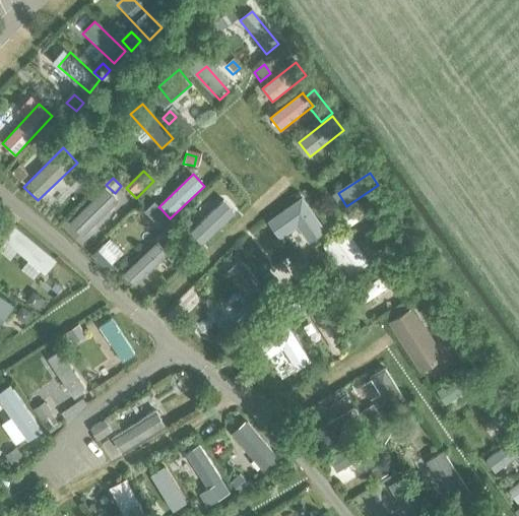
[(105,188),(69,223),(82,237),(119,202),(105,188)]
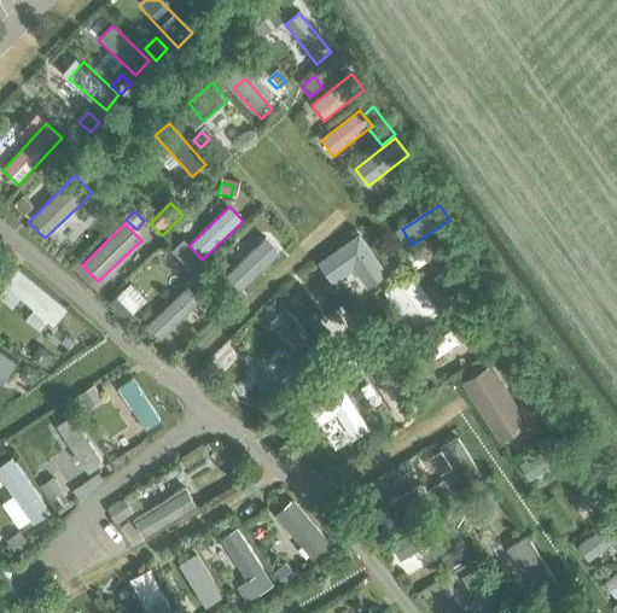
[(368,290),(388,275),(359,234),(319,264),(335,285),(354,270),(368,290)]
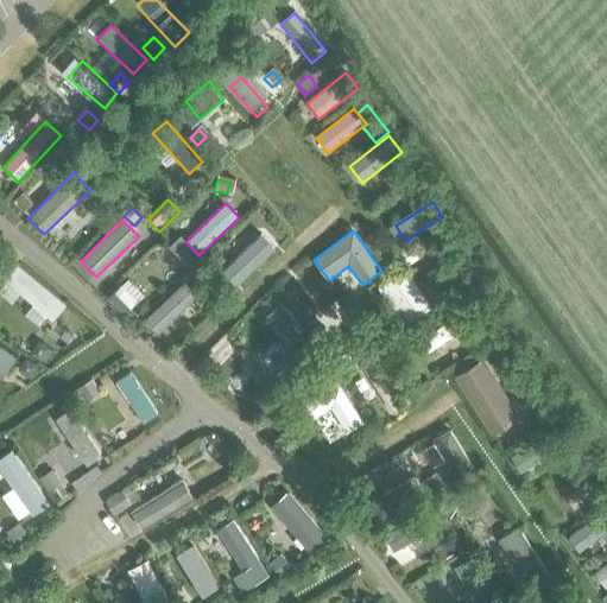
[(277,247),(265,234),(225,271),(238,284),(277,247)]
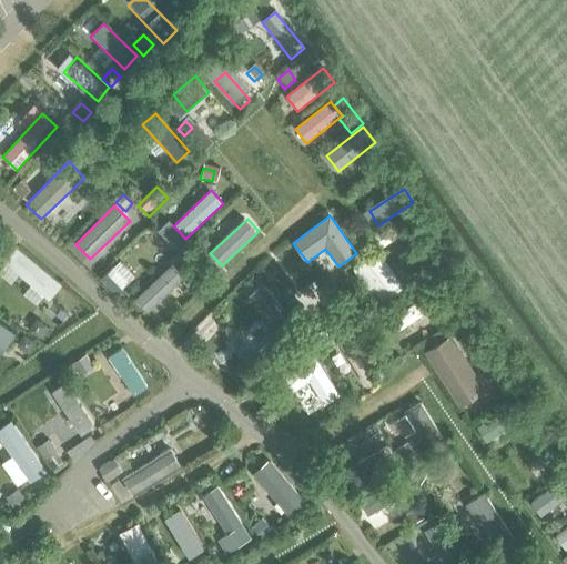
[(168,224),(157,235),(176,255),(188,245),(168,224)]
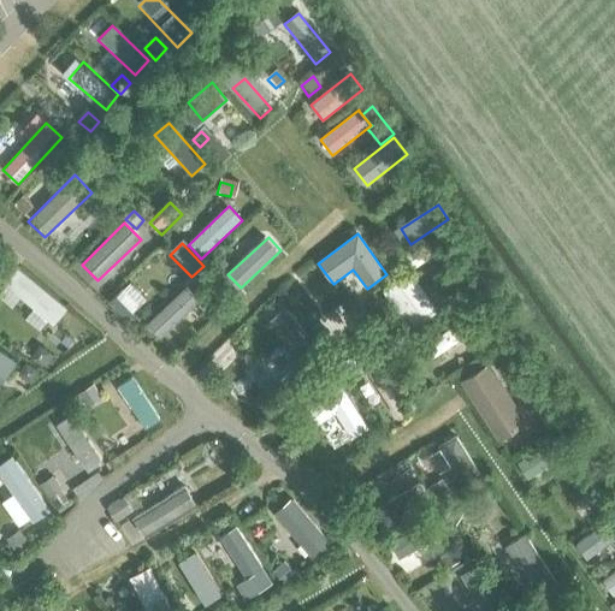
[(418,251),(406,259),(414,272),(426,265),(418,251)]
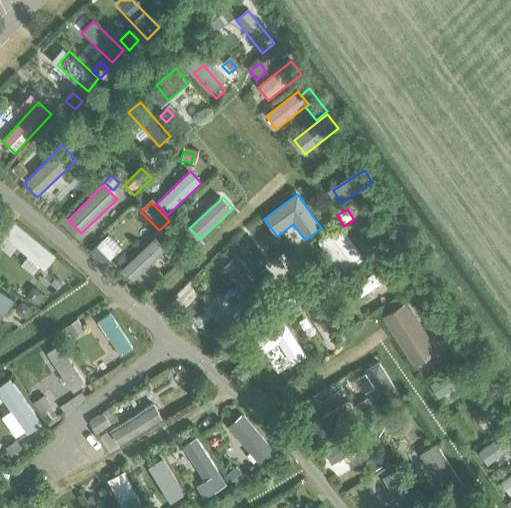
[(183,214),(174,222),(180,229),(189,220),(183,214)]
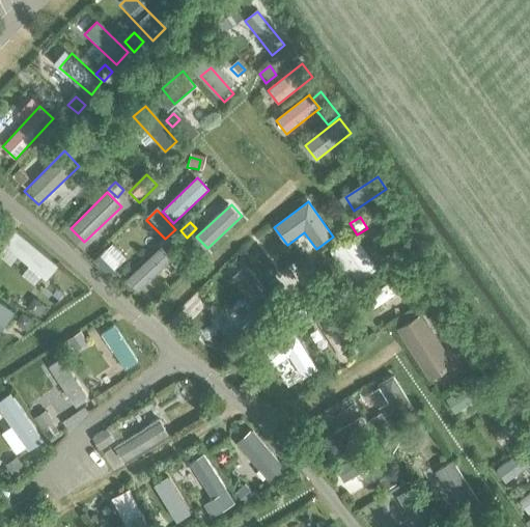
[(16,229),(4,242),(46,279),(58,265),(16,229)]
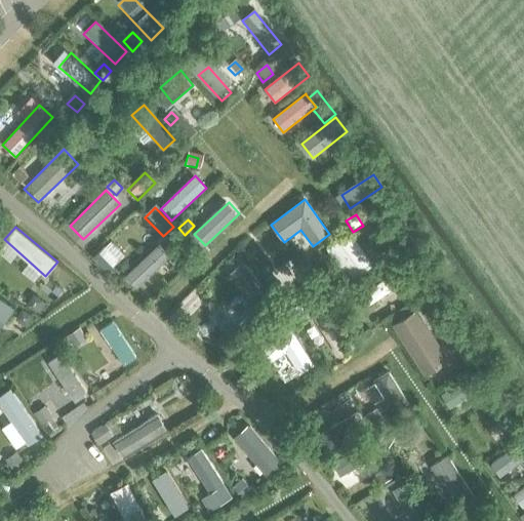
[(270,230),(257,240),(284,275),(296,265),(270,230)]
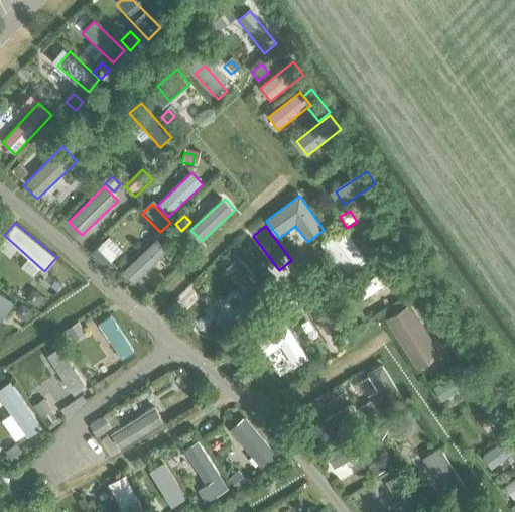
[(345,232),(325,245),(347,277),(366,264),(345,232)]
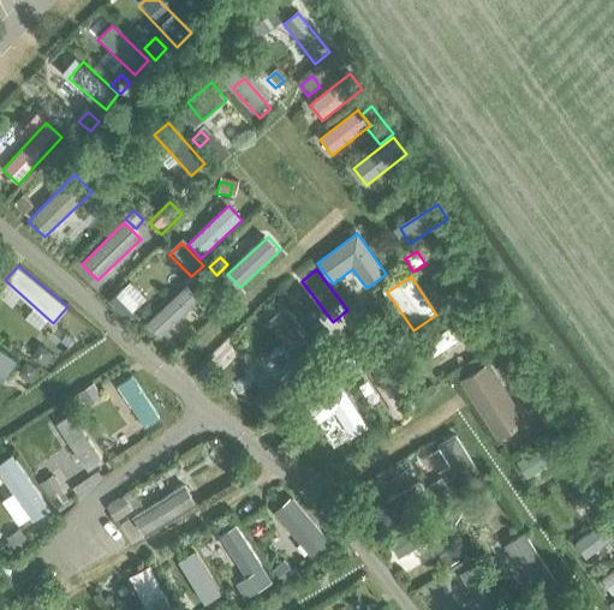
[(213,285),(203,294),(214,306),(224,297),(213,285)]
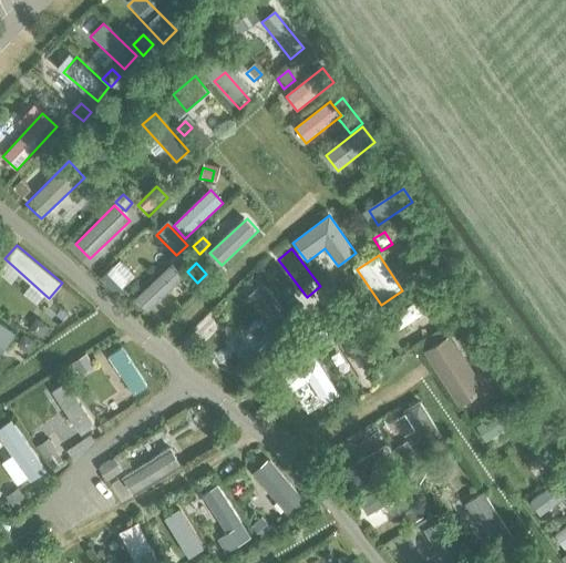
[(171,265),(135,298),(147,311),(183,278),(171,265)]
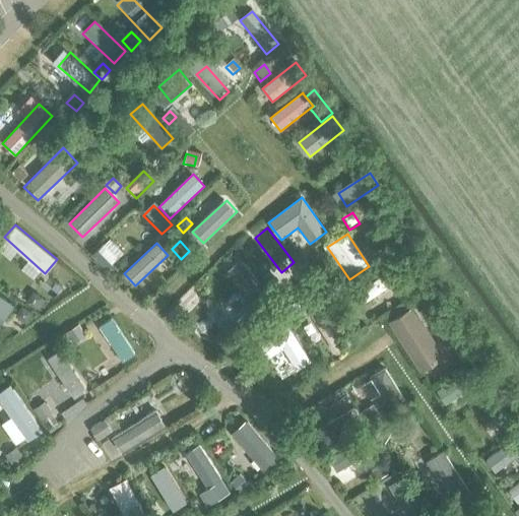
[(268,295),(241,260),(226,271),(255,306),(268,295)]
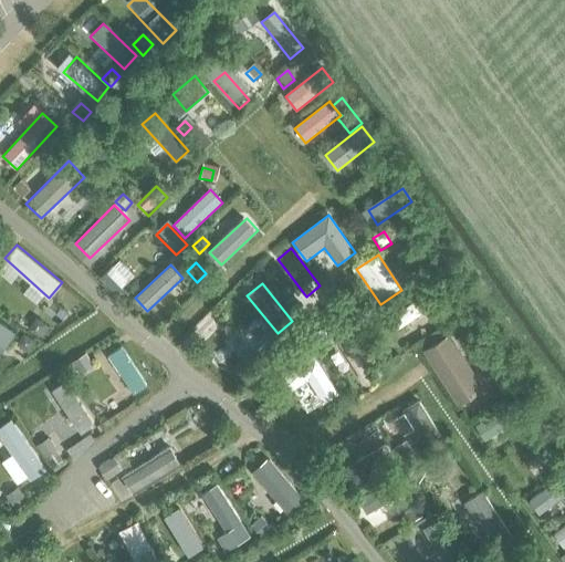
[(421,299),(385,323),(393,335),(429,311),(421,299)]
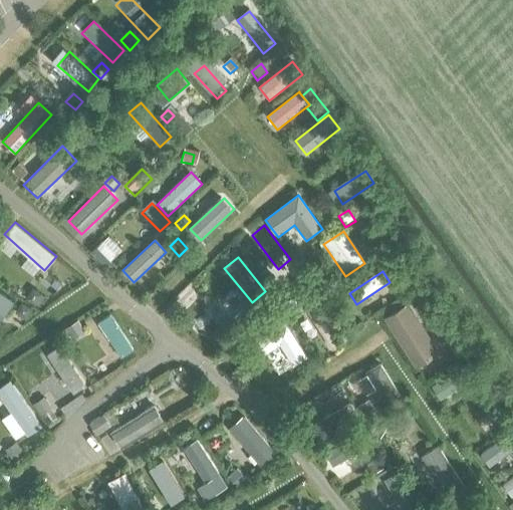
[(24,302),(34,308),(35,307),(38,309),(44,300),(40,297),(41,297),(32,290),(24,302)]
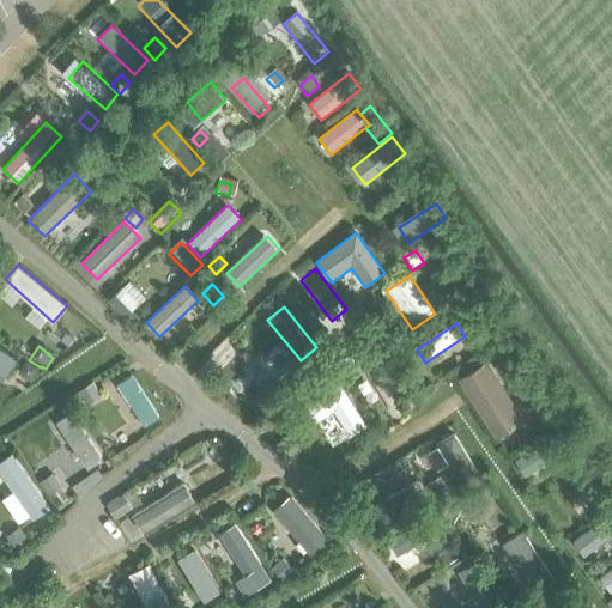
[(416,407),(385,360),(367,372),(397,419),(416,407)]
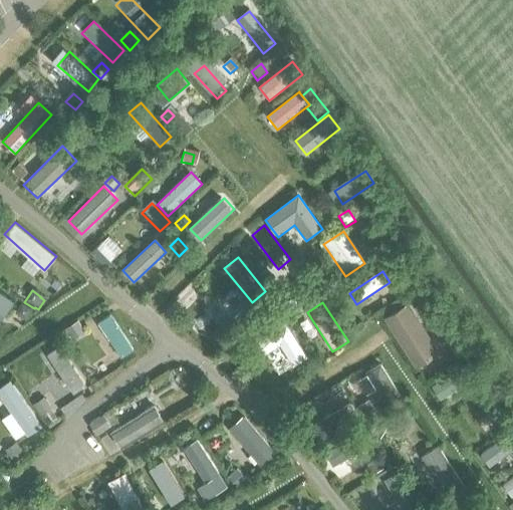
[(295,304),(286,310),(294,321),(303,315),(295,304)]
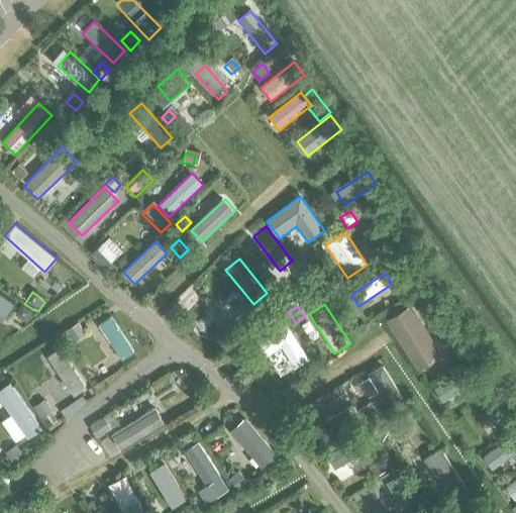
[(20,309),(14,319),(24,326),(30,316),(20,309)]
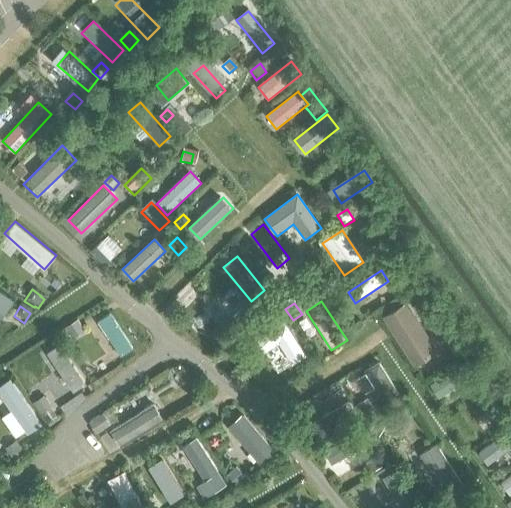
[(249,306),(234,318),(244,331),(259,318),(249,306)]
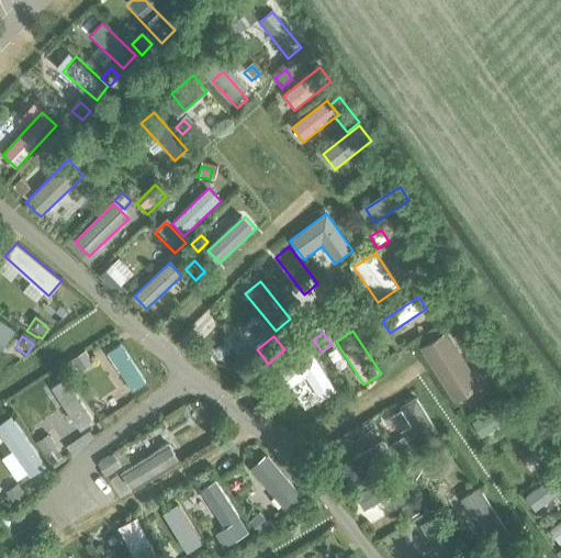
[(437,339),(421,349),(455,404),(471,394),(437,339)]
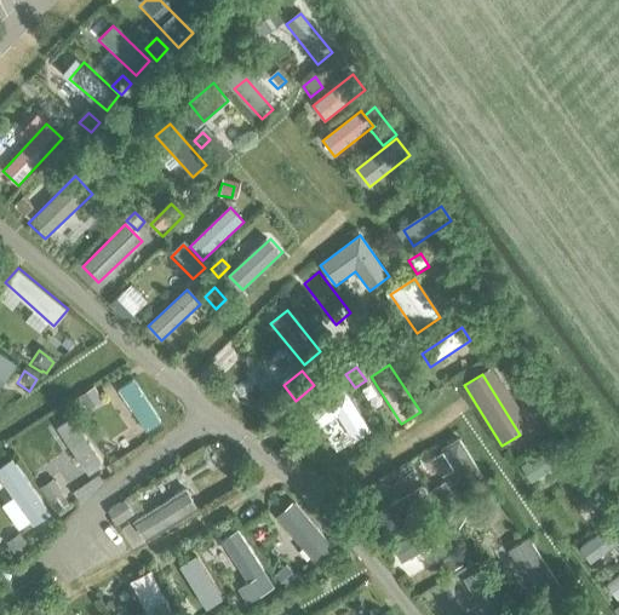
[(133,381),(118,391),(145,434),(161,424),(133,381)]
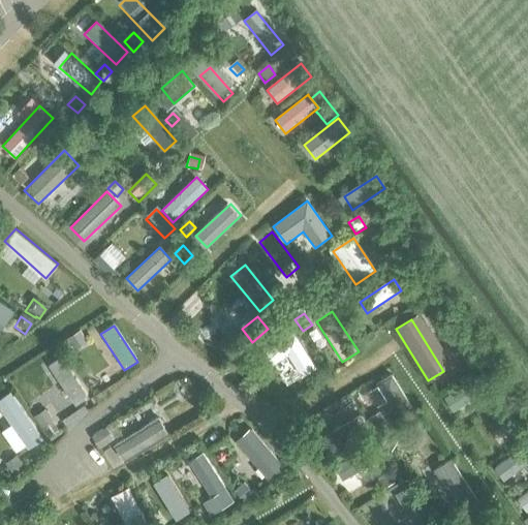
[(301,378),(316,369),(293,333),(264,351),(265,352),(273,366),(287,357),(301,378)]
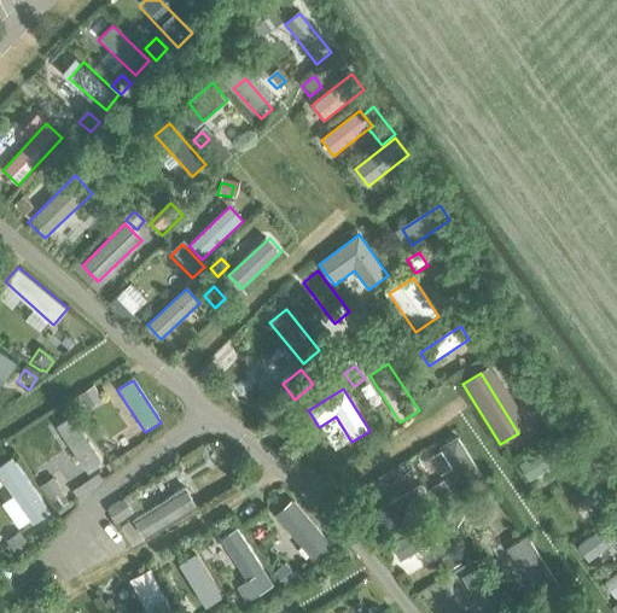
[(93,390),(77,401),(85,412),(100,402),(93,390)]
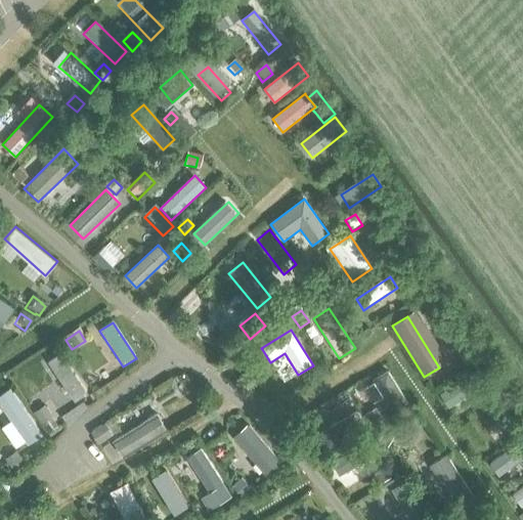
[(231,333),(219,332),(219,346),(231,346),(231,333)]
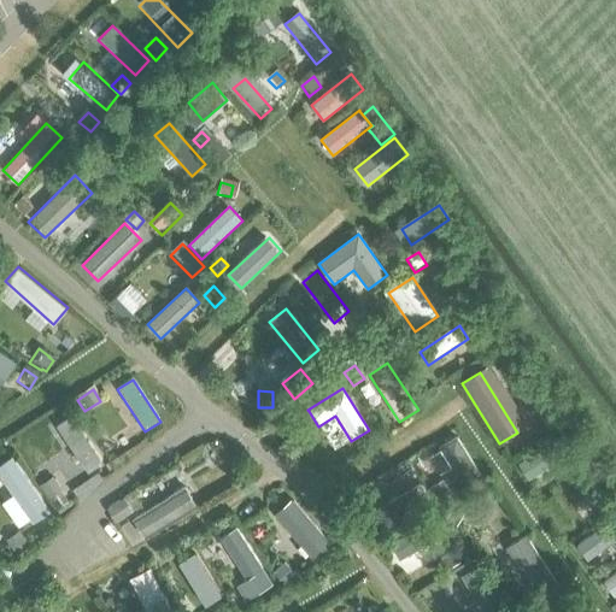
[(561,415),(550,422),(558,435),(569,428),(561,415)]
